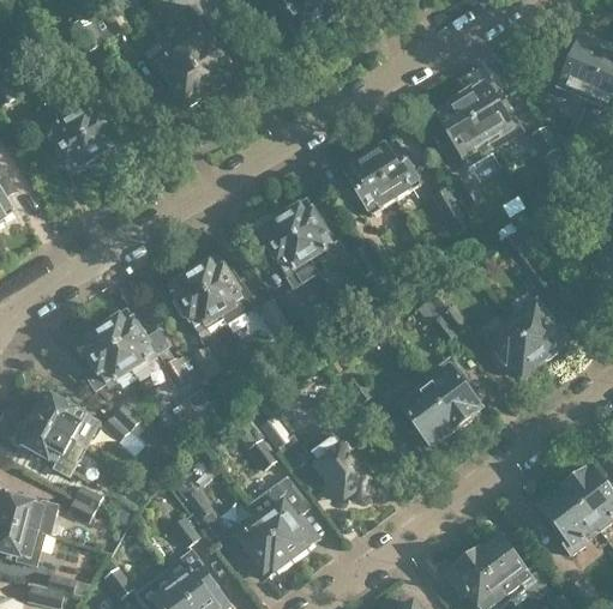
[(101,7),(104,12),(103,12),(106,14),(92,23),(97,31),(104,26),(109,34),(114,31),(115,32),(128,25),(114,0),(101,7)]
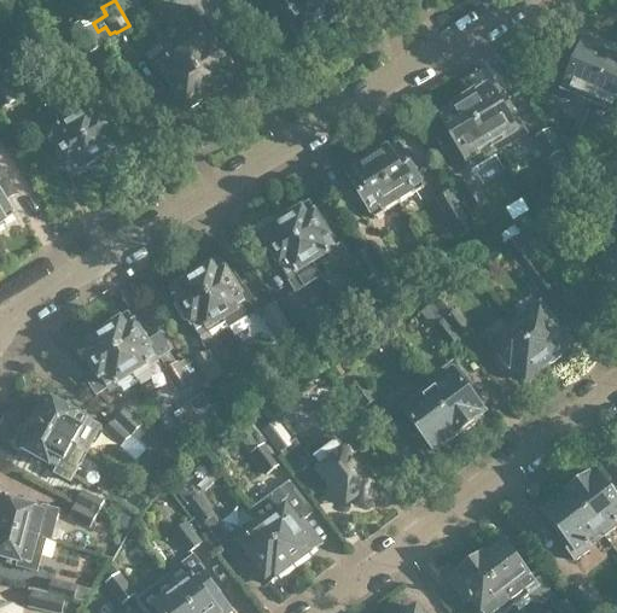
[(294,33),(297,34),(300,31),(302,34),(326,19),(314,0),(273,0),(277,6),(281,7),(284,5),(292,17),(289,19),(289,23),(294,33)]
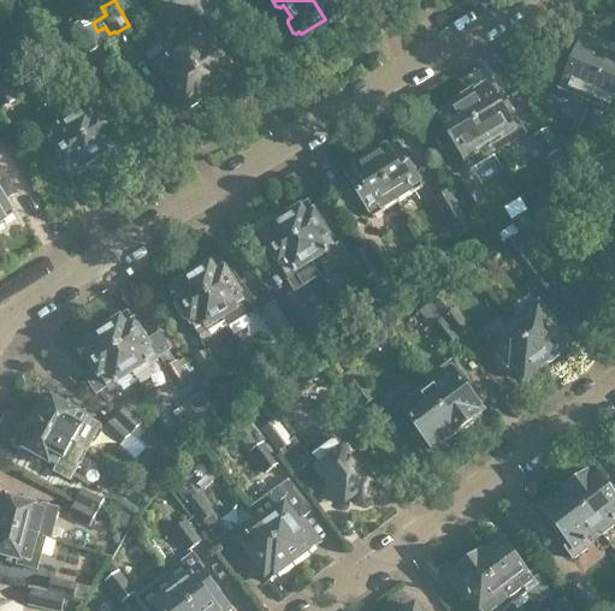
[(313,0),(325,19),(326,21),(343,11),(342,9),(350,4),(348,0),(313,0)]
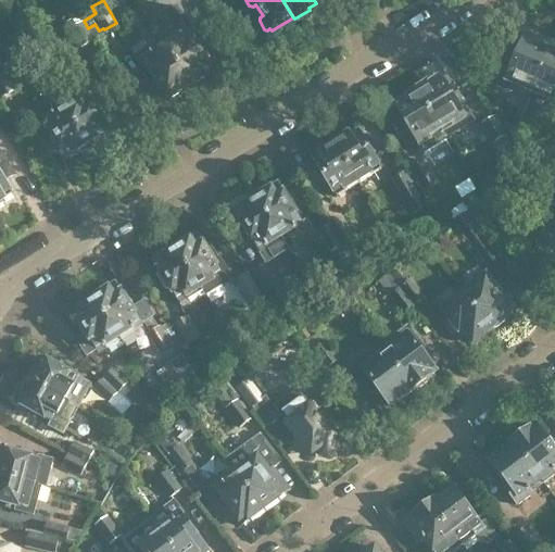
[(161,33),(160,34),(189,83),(200,76),(200,73),(211,66),(171,1),(150,14),(161,33)]
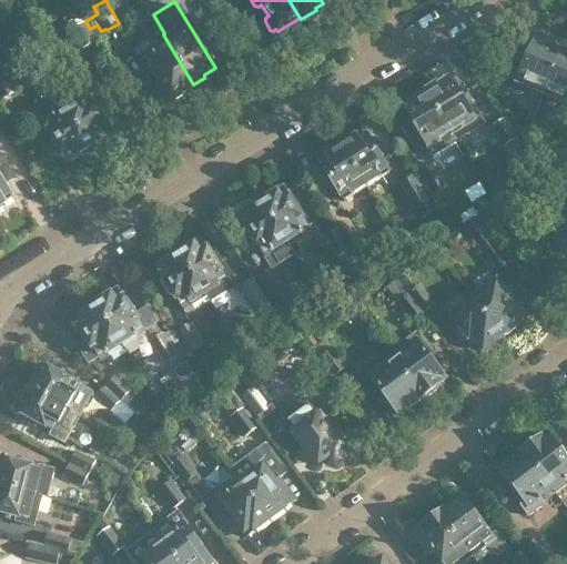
[(90,29),(85,21),(81,14),(68,22),(82,46),(95,38),(90,29)]
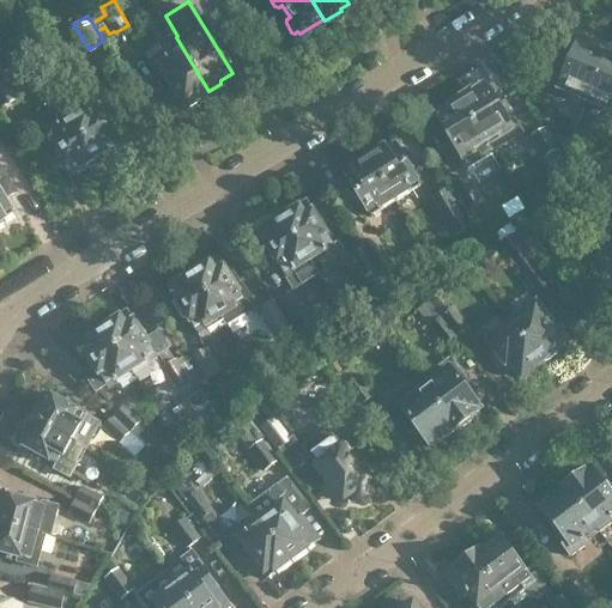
[(585,103),(607,49),(605,48),(604,44),(597,42),(593,43),(580,37),(575,48),(568,44),(570,40),(555,34),(545,59),(541,59),(540,62),(541,65),(540,68),(535,81),(541,84),(539,90),(555,96),(557,97),(559,97),(562,97),(564,96),(565,95),(585,103)]
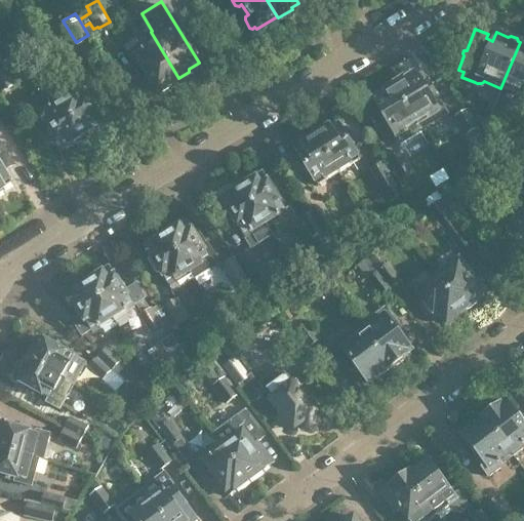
[(134,52),(147,72),(157,88),(159,87),(162,88),(178,78),(151,32),(137,39),(125,46),(130,54),(134,52)]
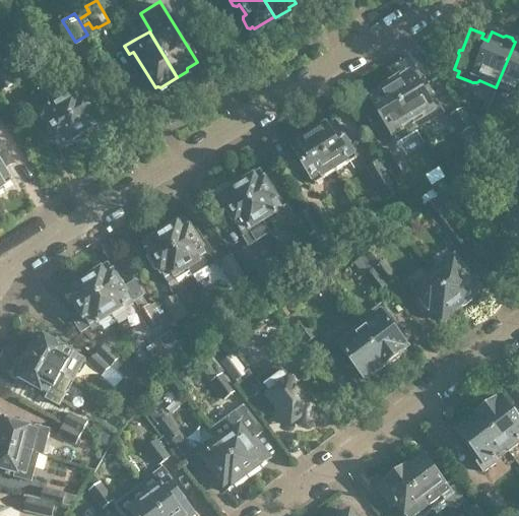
[(518,41),(516,42),(515,42),(496,87),(510,92),(511,88),(518,91),(518,41)]
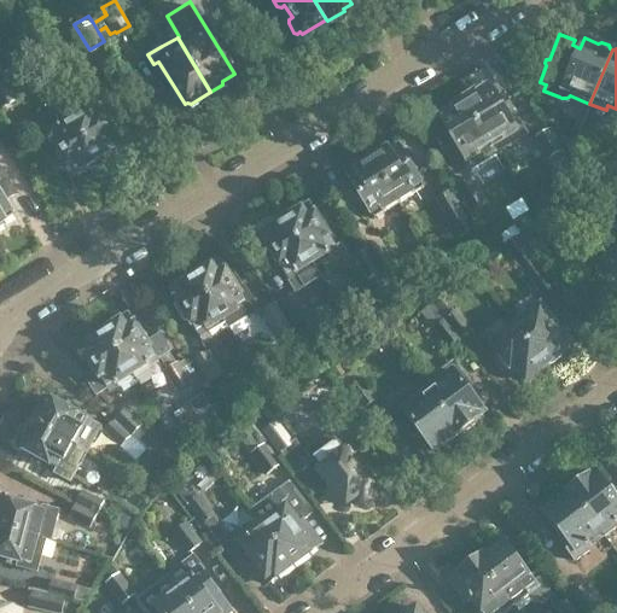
[(0,105),(13,97),(0,76),(0,105)]
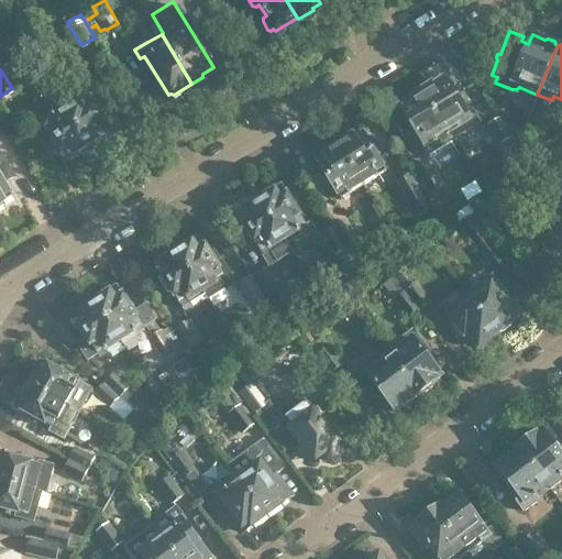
[(454,91),(452,87),(445,76),(434,83),(431,81),(425,85),(423,89),(422,90),(430,102),(451,138),(474,123),(470,118),(471,118),(461,102),(466,99),(458,84),(456,85),(459,89),(454,91)]
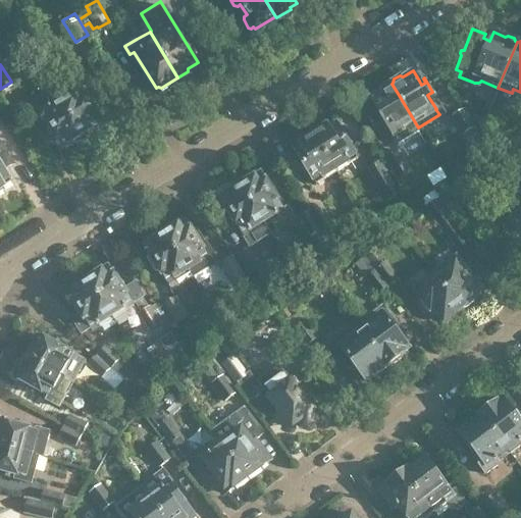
[(55,87),(61,98),(82,131),(84,130),(87,131),(94,126),(95,122),(103,117),(88,95),(79,79),(73,81),(71,76),(55,87)]
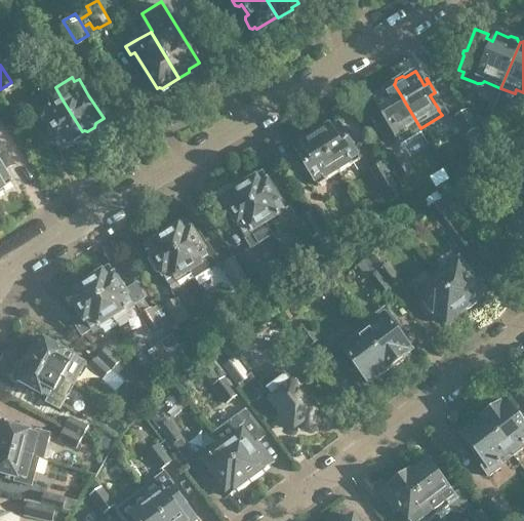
[(401,141),(420,128),(401,95),(394,84),(392,85),(389,84),(381,87),(381,90),(372,96),(381,111),(377,114),(374,109),(373,110),(383,124),(387,122),(396,135),(398,134),(401,141)]
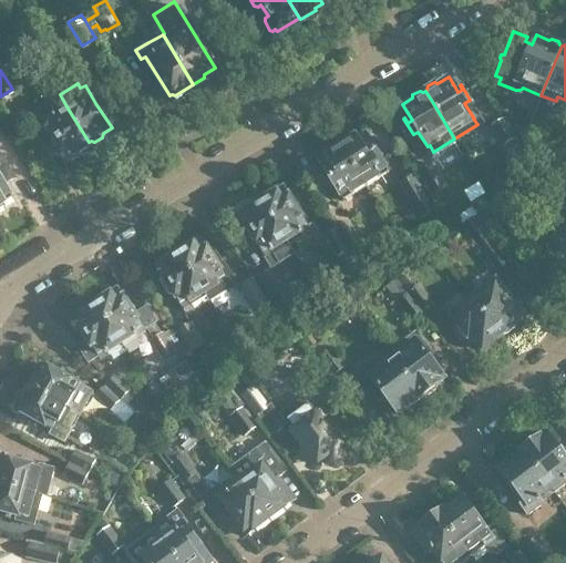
[(42,116),(55,140),(67,156),(76,151),(80,151),(86,146),(88,143),(89,142),(67,106),(55,113),(52,110),(42,116)]
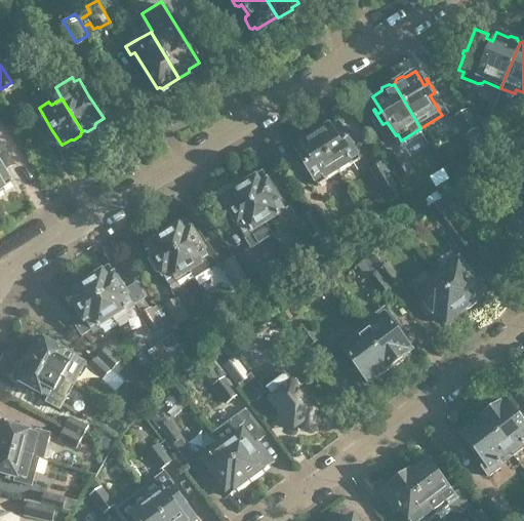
[(465,108),(454,114),(465,131),(476,125),(465,108)]
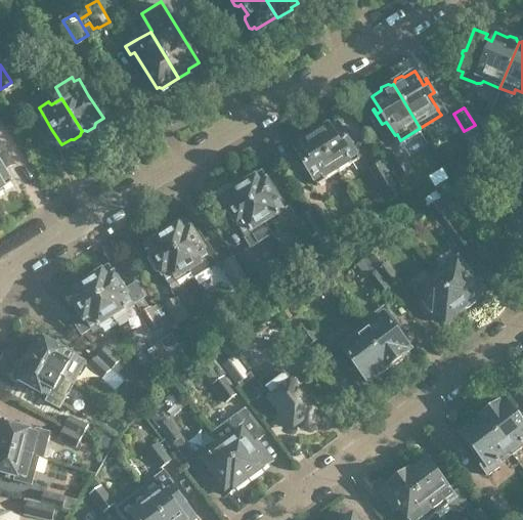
[(322,124),(312,130),(337,169),(357,157),(335,120),(327,125),(322,124)]
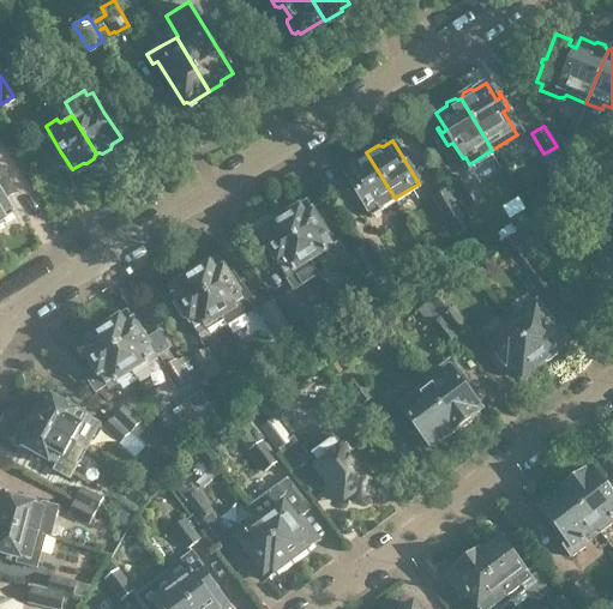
[(395,198),(366,152),(355,160),(355,163),(344,170),(371,213),(395,198)]
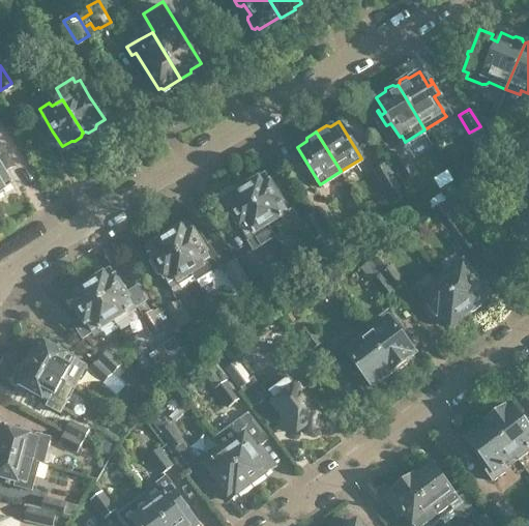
[(0,193),(2,192),(2,187),(11,182),(5,172),(5,171),(6,170),(7,168),(9,167),(10,166),(11,166),(15,165),(0,141),(0,193)]
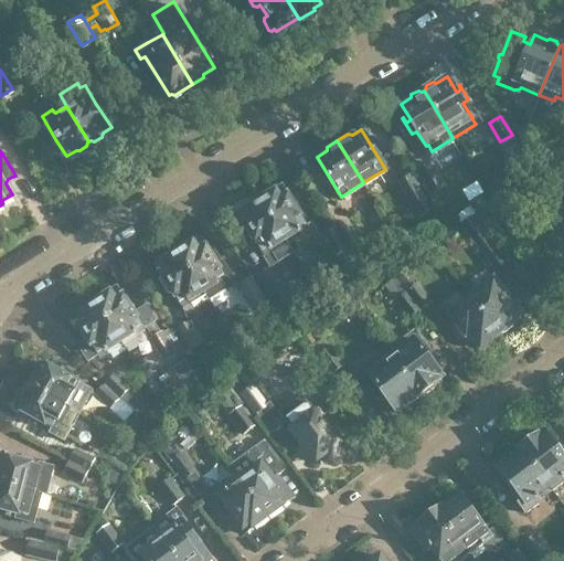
[(429,160),(415,169),(429,192),(445,183),(429,160)]
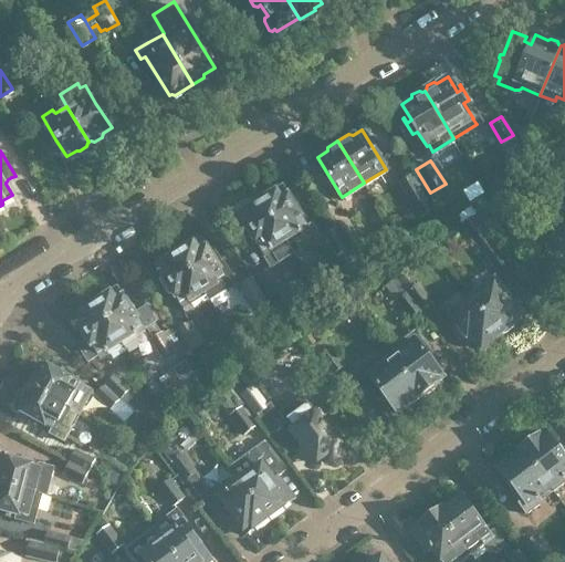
[(438,209),(435,212),(411,174),(398,181),(420,220),(431,214),(439,226),(446,221),(438,209)]
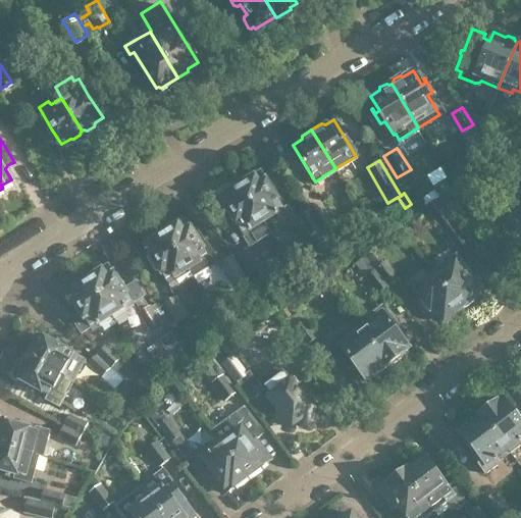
[(242,183),(240,184),(263,220),(269,216),(276,227),(293,216),(285,204),(284,205),(283,206),(261,170),(252,176),(249,175),(243,179),(242,183)]
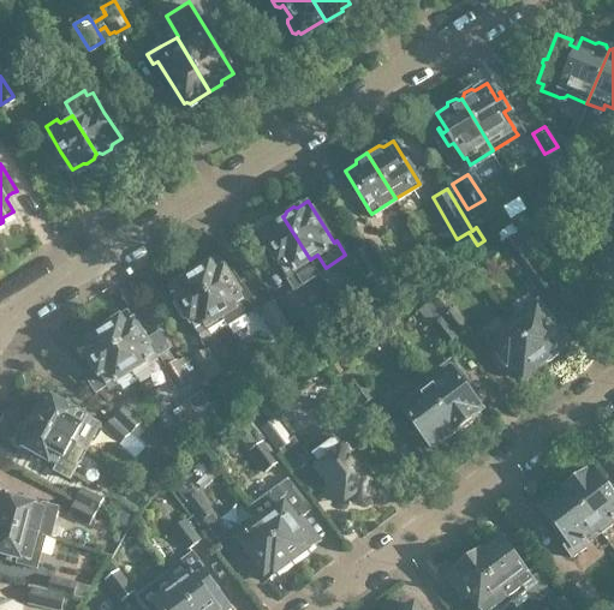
[(310,259),(282,216),(281,217),(278,216),(270,221),(269,225),(258,231),(286,274),(310,259)]
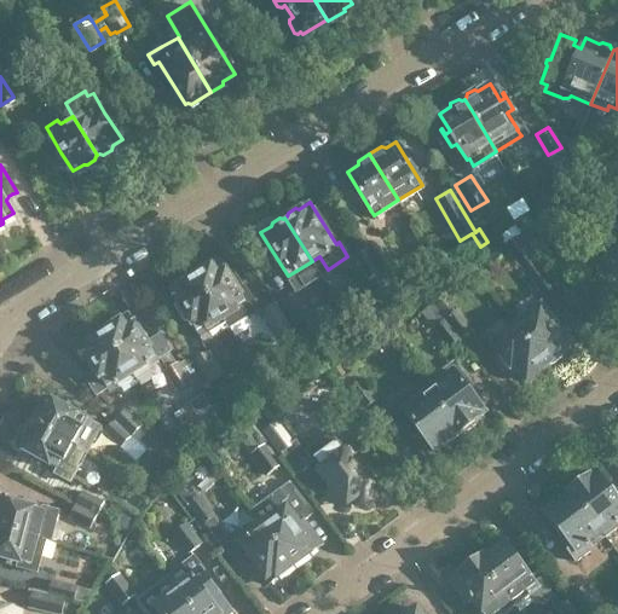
[(514,232),(502,241),(544,297),(556,289),(514,232)]
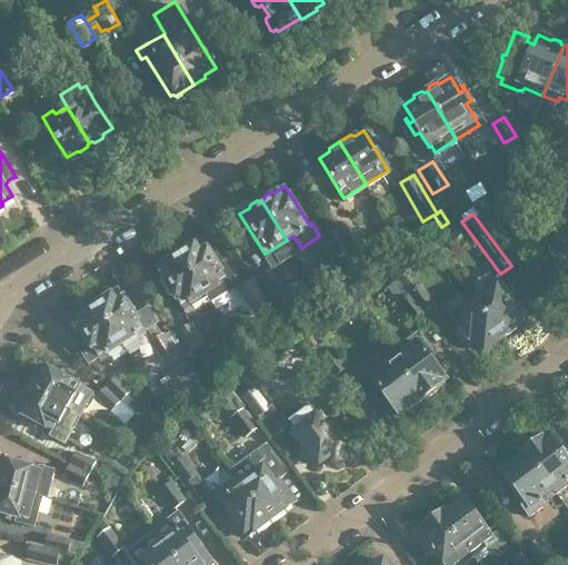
[(352,254),(336,226),(324,234),(344,265),(355,258),(352,254)]
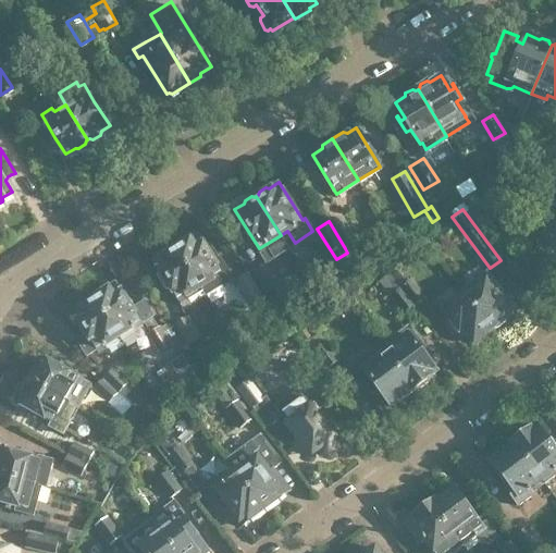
[(176,245),(175,246),(202,291),(224,277),(197,233),(187,238),(184,237),(177,242),(176,245)]
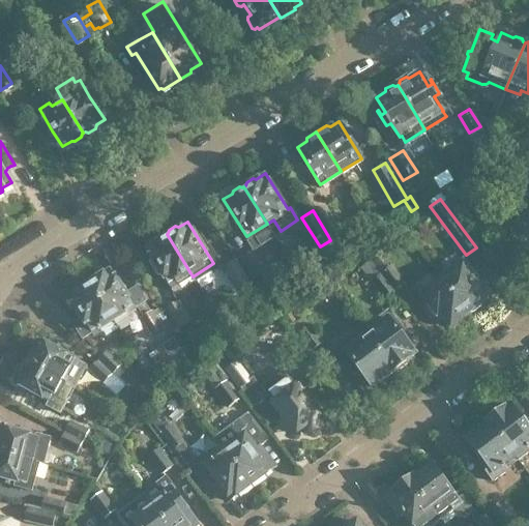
[(165,235),(162,234),(155,238),(154,241),(146,246),(173,291),(194,279),(193,276),(167,234),(165,235)]
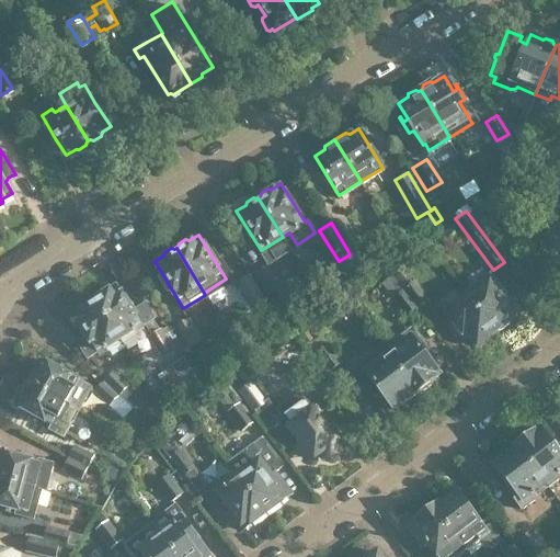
[(264,264),(253,271),(270,297),(281,291),(264,264)]
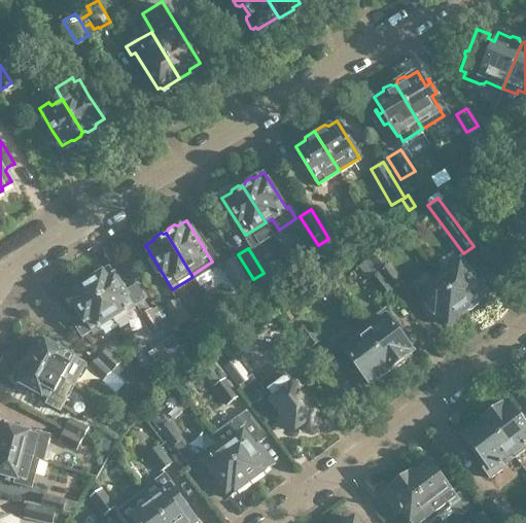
[(233,257),(222,264),(235,283),(236,283),(238,286),(246,281),(244,278),(245,277),(233,257)]
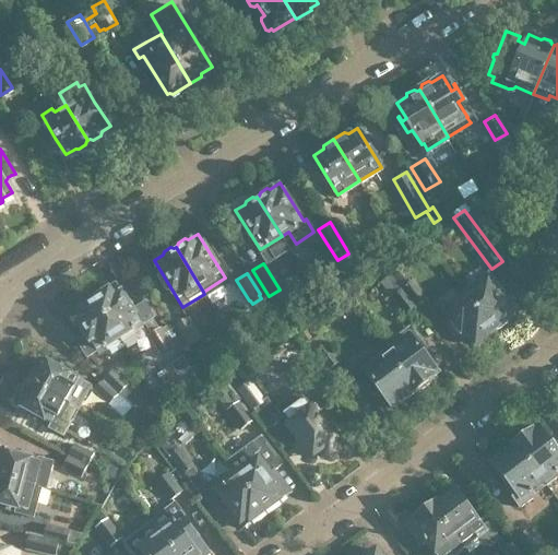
[(398,282),(415,304),(426,295),(412,278),(408,280),(405,275),(398,282)]
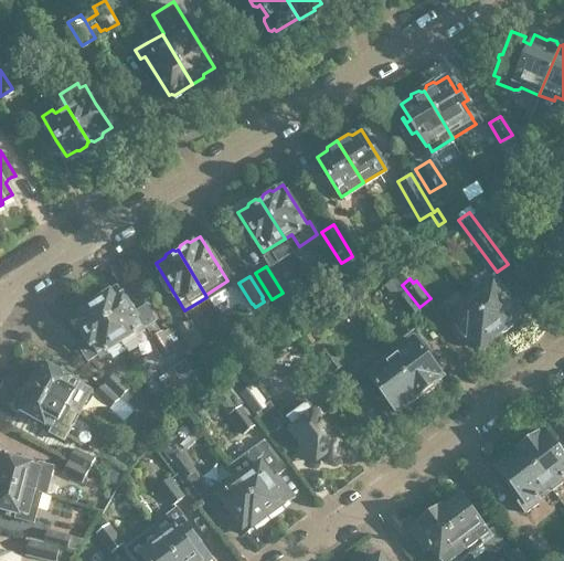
[(493,278),(471,296),(498,331),(499,330),(503,330),(512,324),(512,320),(521,314),(493,278)]
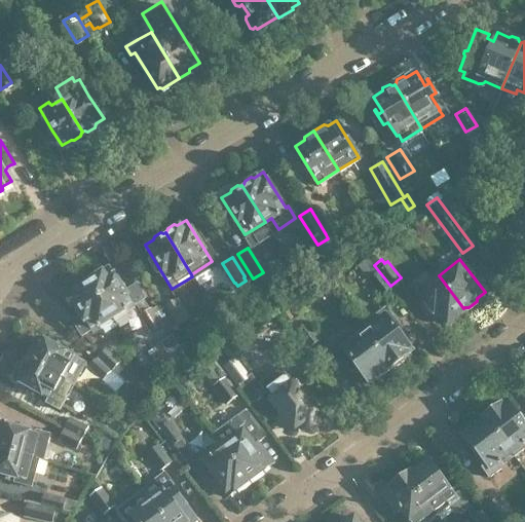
[(90,277),(89,280),(113,315),(134,302),(109,265),(101,271),(98,270),(91,274),(90,277)]
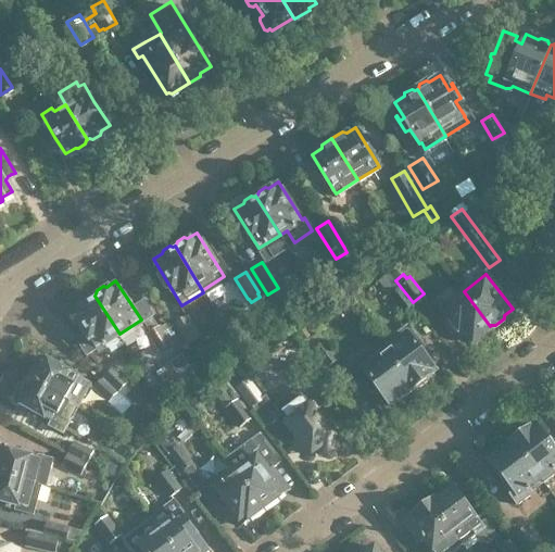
[(388,286),(391,290),(388,292),(402,310),(413,302),(395,280),(388,286)]
